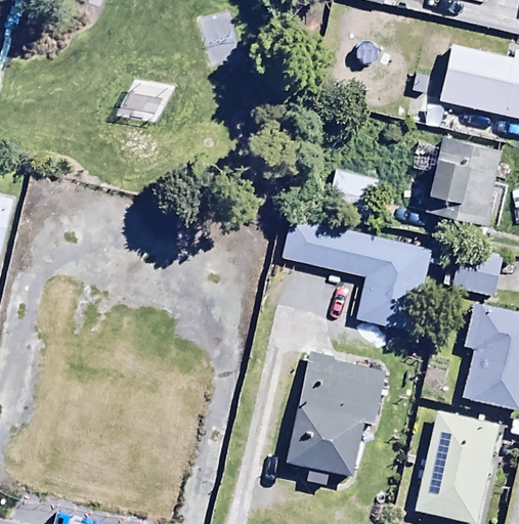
[(518,45),(512,44),(510,55),(450,42),(438,98),(518,115),(518,45)]
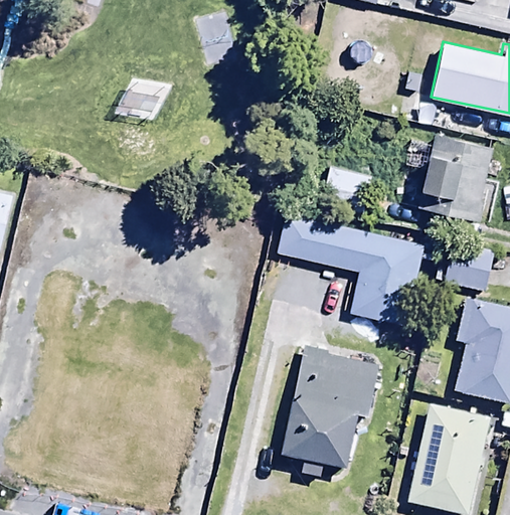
[(418,187),(421,187),(417,205),(452,212),(447,238),(474,243),(479,222),(494,226),(503,184),(489,181),(496,147),(433,133),(430,149),(426,149),(425,154),(409,150),(405,169),(421,172),(418,187)]
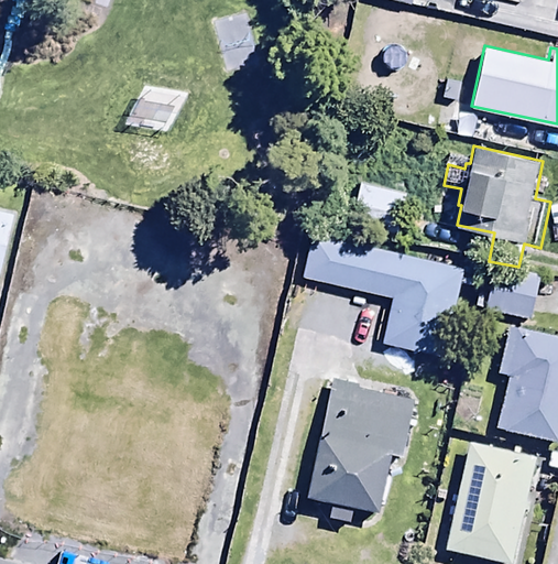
[(347,204),(343,223),(398,235),(407,193),(362,183),(357,206),(347,204)]
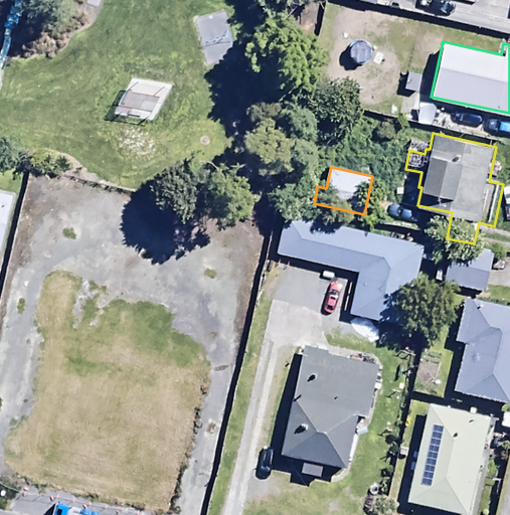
[(25,186),(0,179),(0,252),(9,255),(25,186)]
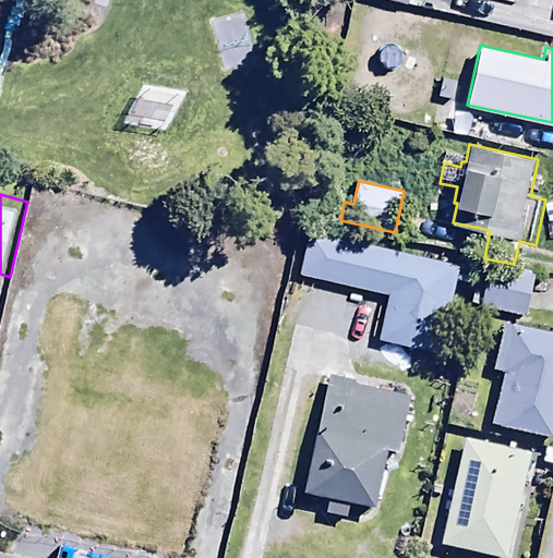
[(407,344),(401,367),(430,374),(434,351),(440,352),(456,282),(480,288),(484,267),(310,228),(300,275),(388,294),(379,338),(407,344)]
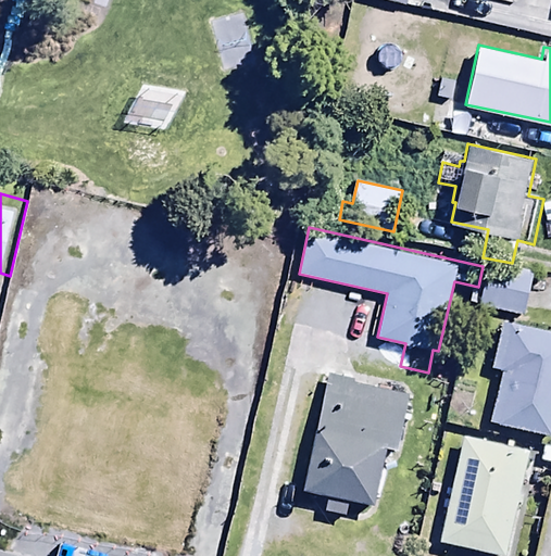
[(533,269),(489,263),(483,308),(526,314),(533,269)]
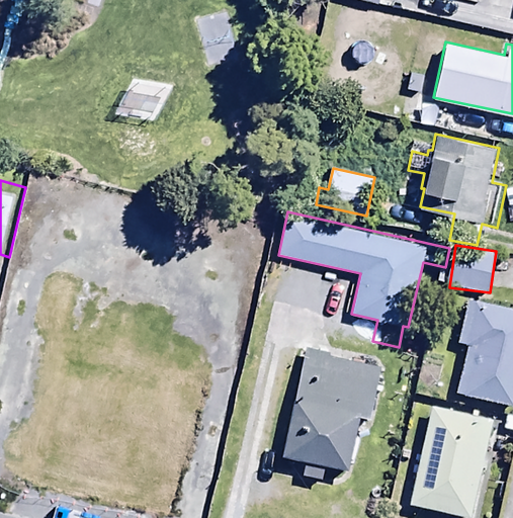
[(512,308),(467,298),(458,341),(468,343),(457,395),(512,406),(512,308)]
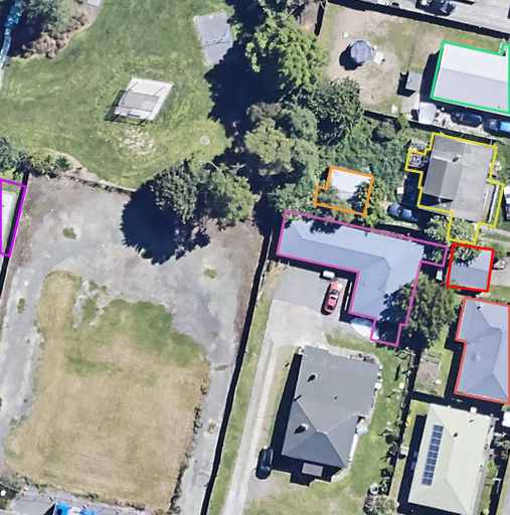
[(280,455),(303,460),(299,475),(320,479),(323,464),(346,469),(356,419),(367,422),(379,367),(302,351),(280,455)]
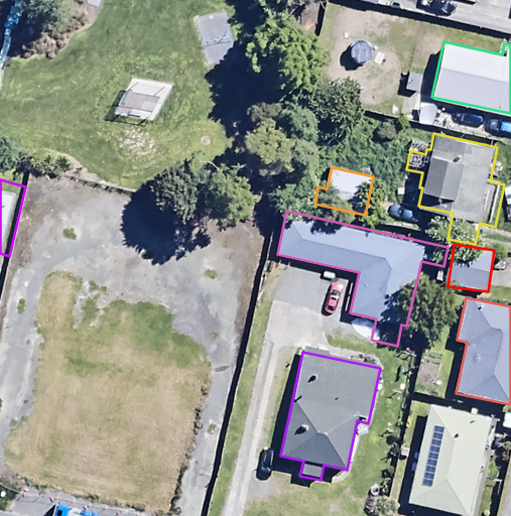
[(469,515),(491,416),(430,403),(408,503),(467,515),(469,515)]
